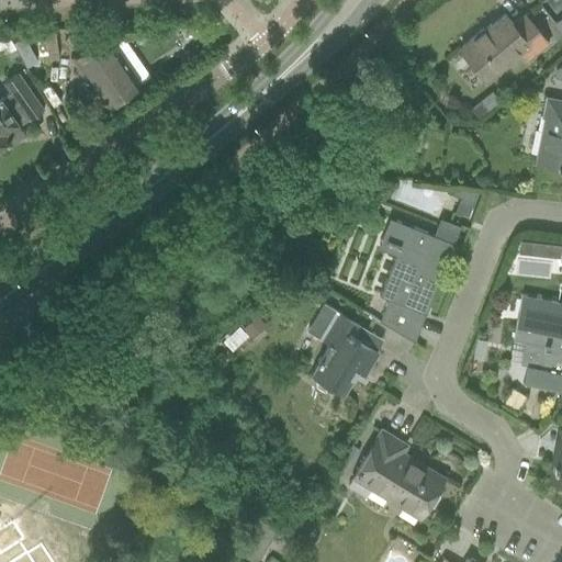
[(526,63),(549,43),(525,15),(513,25),(504,14),(492,25),(490,23),(489,24),(491,26),(485,32),(483,29),(460,48),(486,81),(518,54),(526,63)]
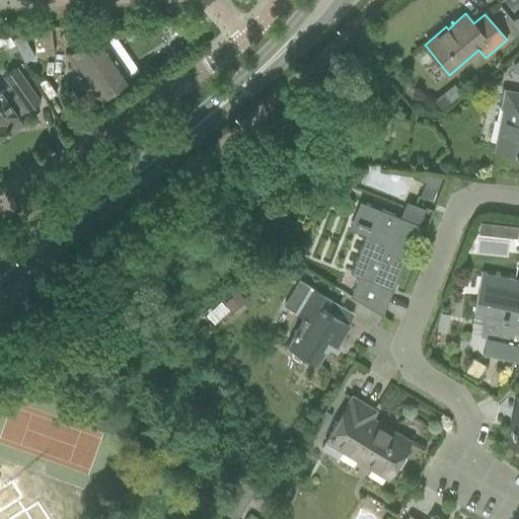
[(80,72),(99,98),(129,78),(96,31),(64,54),(78,73),(80,72)]
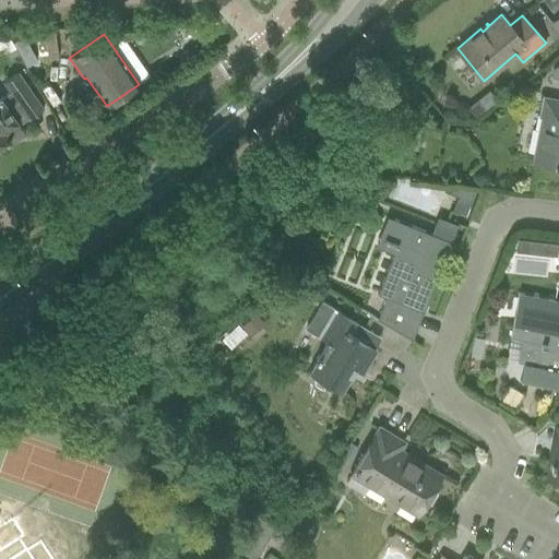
[(24,36),(12,43),(26,67),(37,60),(24,36)]
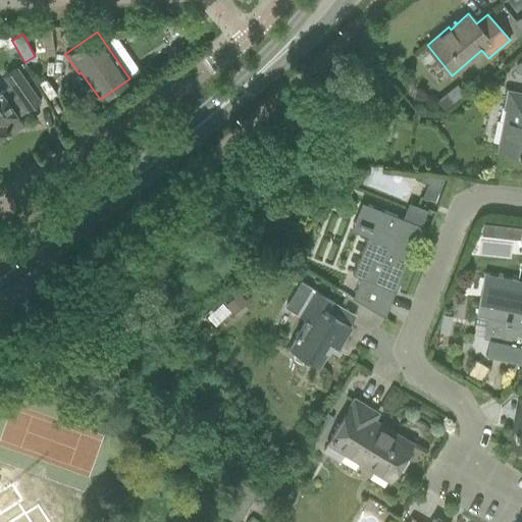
[(14,47),(6,51),(8,56),(16,51),(14,47)]
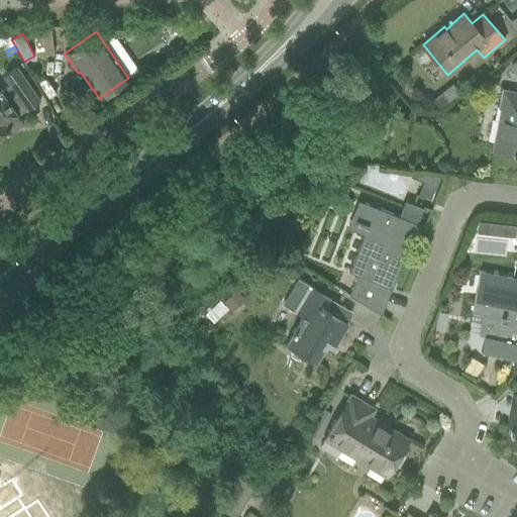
[(0,134),(8,129),(20,120),(17,116),(25,109),(26,110),(39,101),(16,68),(4,76),(10,85),(0,91),(0,134)]
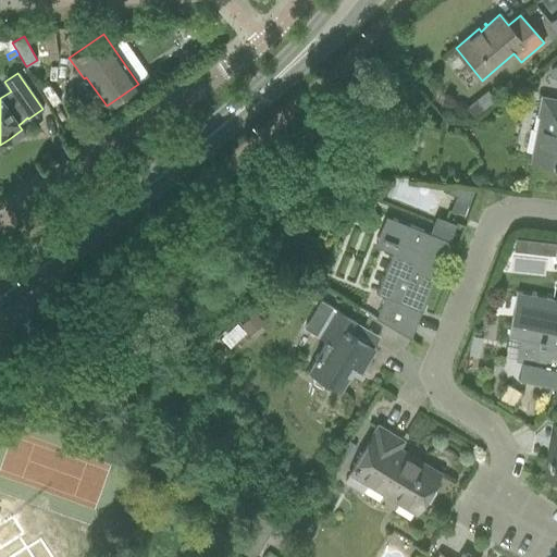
[(477,99),(466,108),(474,119),(485,110),(477,99)]
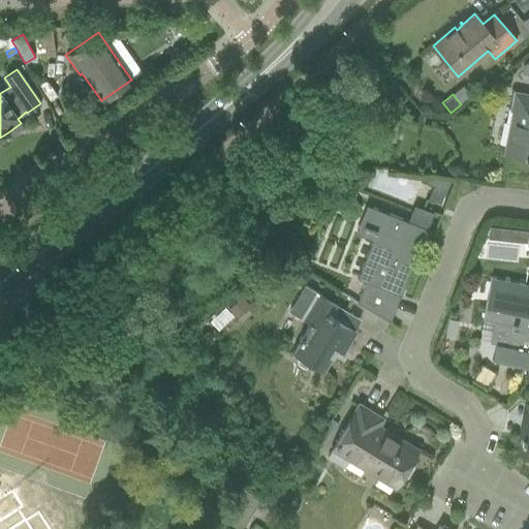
[(512,110),(514,110),(505,153),(528,157),(528,96),(516,94),(512,110)]
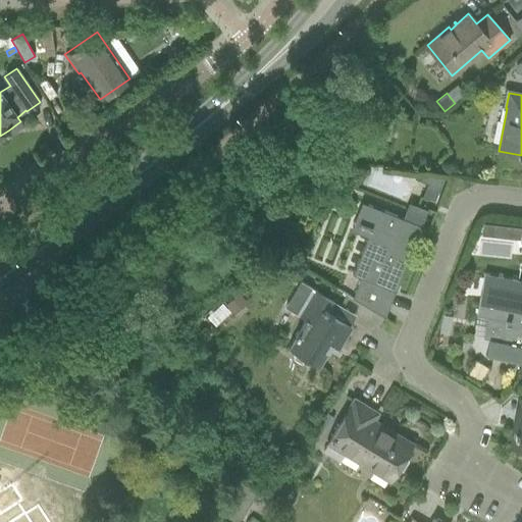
[(421,174),(418,180),(427,184),(438,189),(444,177),(421,174)]
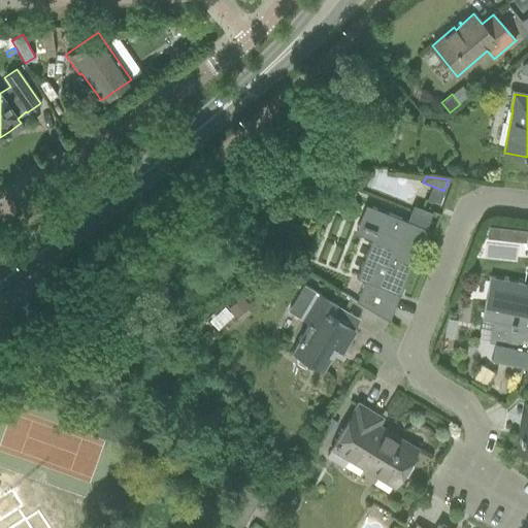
[(426,229),(372,208),(365,205),(354,233),(371,239),(356,277),(364,281),(356,302),(389,322),(426,229)]
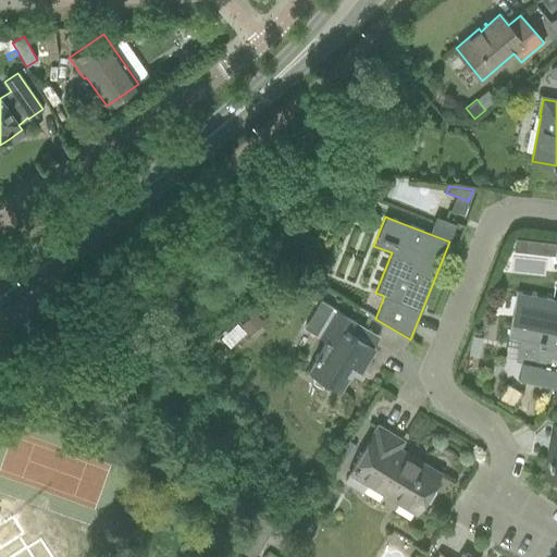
[(545,242),(544,255),(554,256),(556,243),(545,242)]
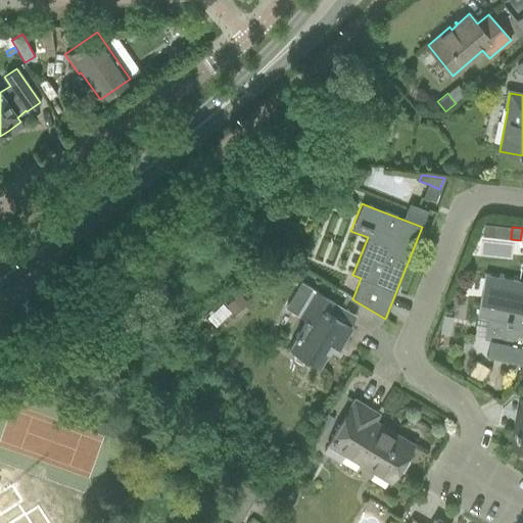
[(297,240),(290,257),(300,262),(307,243),(297,240)]
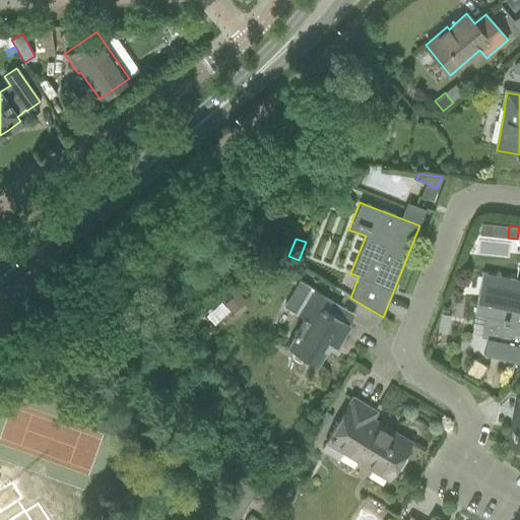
[(482,354),(519,362),(519,355),(519,279),(482,272),(473,315),(505,321),(501,341),(486,338),(482,354)]
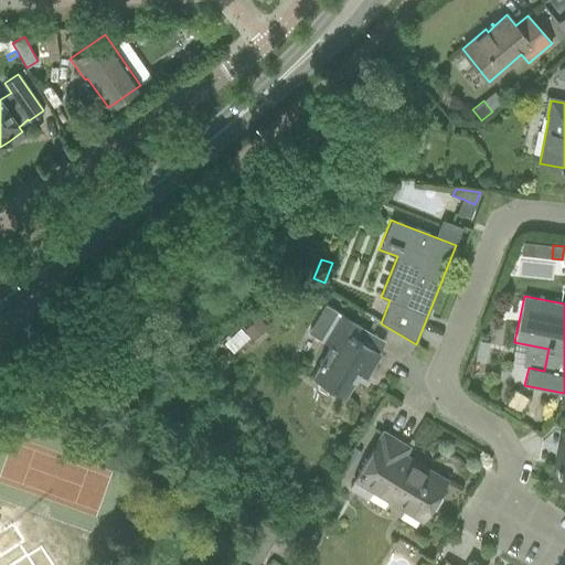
[(363,329),(339,315),(324,305),(308,333),(322,342),(330,347),(311,377),(345,397),(359,374),(366,380),(381,355),(356,340),(363,329)]
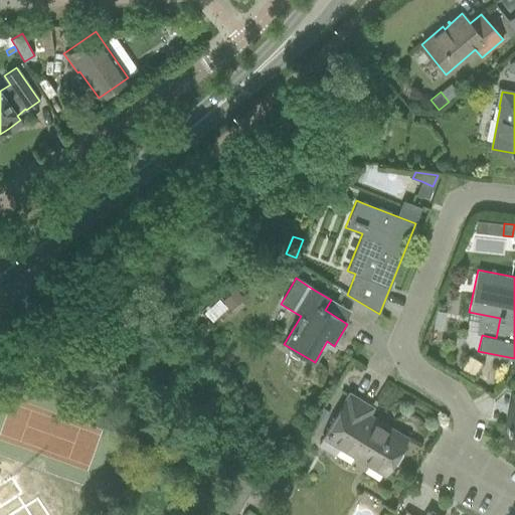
[(234,290),(223,301),(231,309),(242,299),(234,290)]
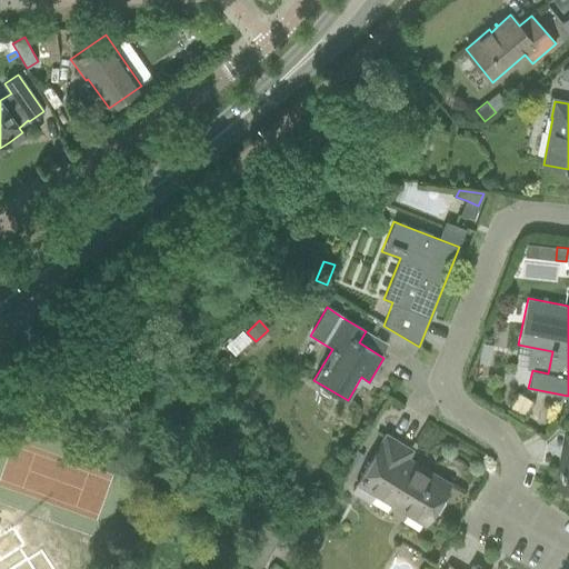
[(482,343),(478,362),(488,365),(492,346),(482,343)]
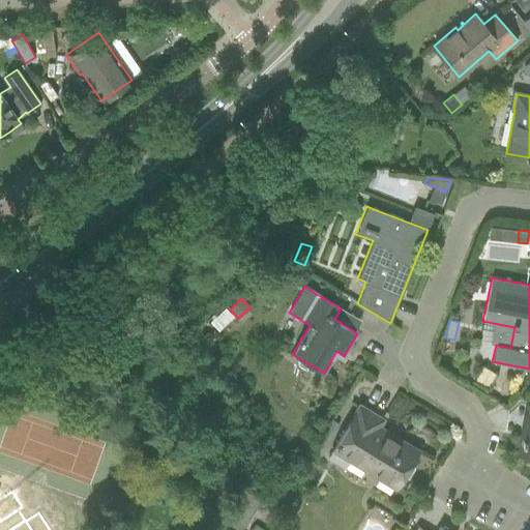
[(359,407),(332,450),(395,489),(417,451),(401,441),(399,444),(385,436),(387,433),(378,427),(382,420),(359,407)]
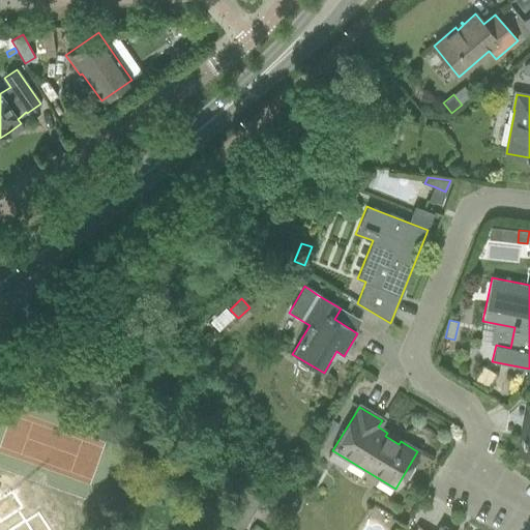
[(529,413),(527,413),(520,453),(529,459),(529,413)]
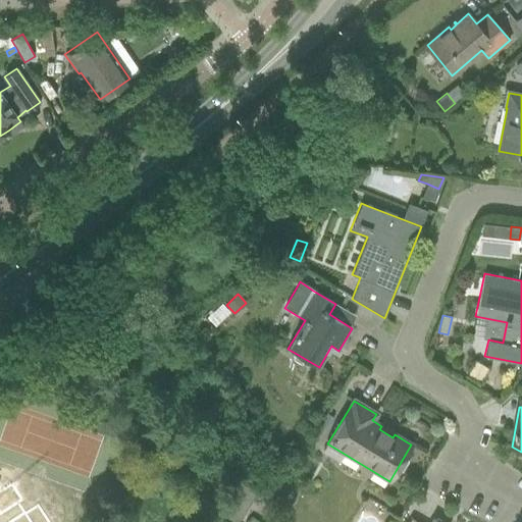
[(320,439),(333,417),(325,413),(313,434),(320,439)]
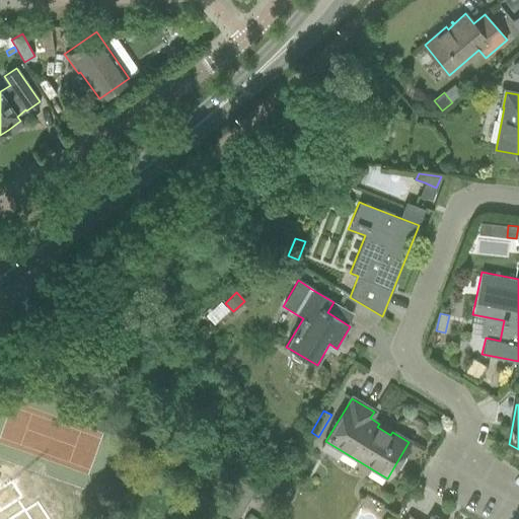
[(237,477),(220,510),(236,518),(254,488),(237,477)]
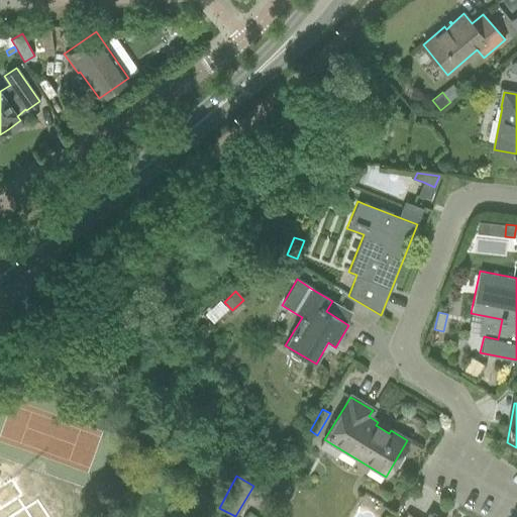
[(0,516),(48,516),(40,504),(27,512),(21,502),(25,500),(14,482),(10,485),(3,489),(0,484),(0,516)]
